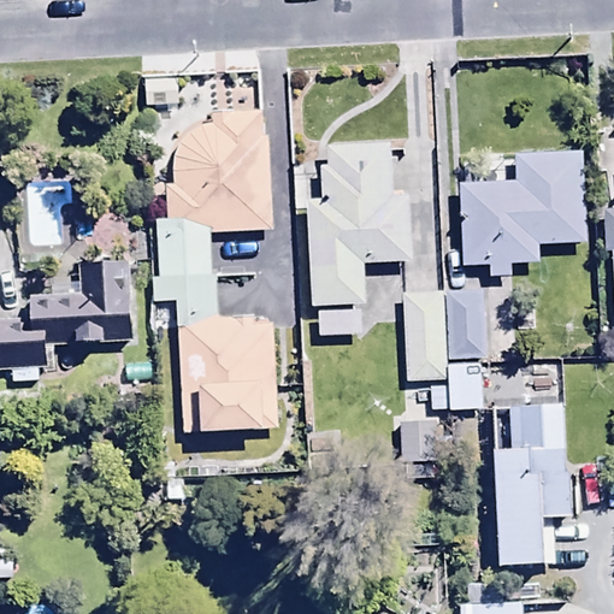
[(146,78),(146,105),(178,105),(178,78),(146,78)]
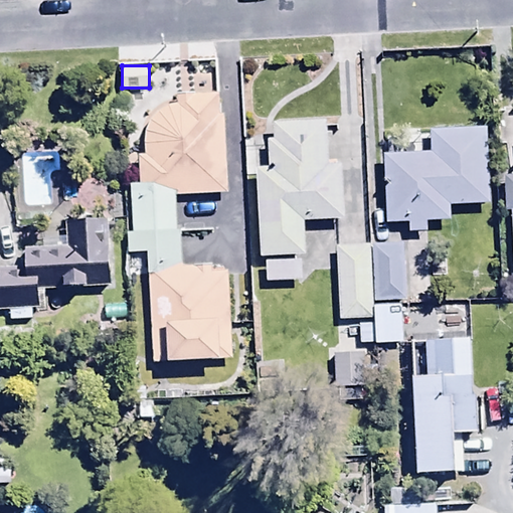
[(148,267),(182,264),(181,225),(177,225),(175,193),(228,191),(224,113),(220,113),(219,91),(176,93),(177,103),(158,109),(147,123),(144,135),(145,154),(139,153),(140,182),(132,182),(133,231),(128,231),(128,251),(147,251),(148,267)]
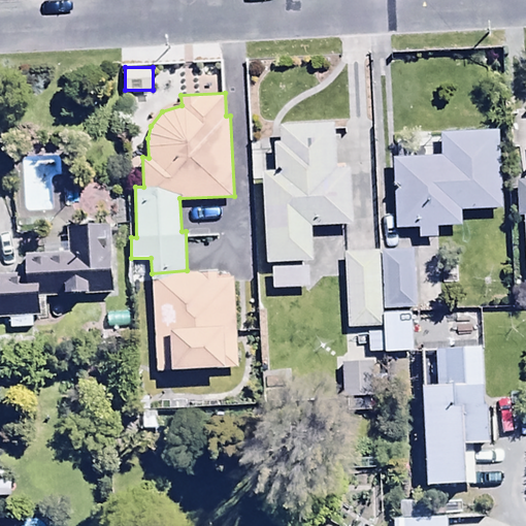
[(264,169),(267,259),(313,258),(311,224),(352,223),(350,164),(336,164),(335,121),(281,123),(282,141),(273,141),(274,169),(264,169)]
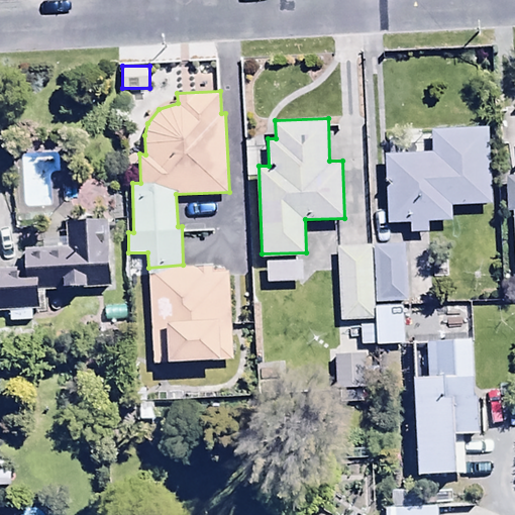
[(489,125),(430,127),(431,150),(384,152),(386,221),(410,220),(410,231),(428,230),(427,220),(451,219),(451,203),(492,202),(489,125)]
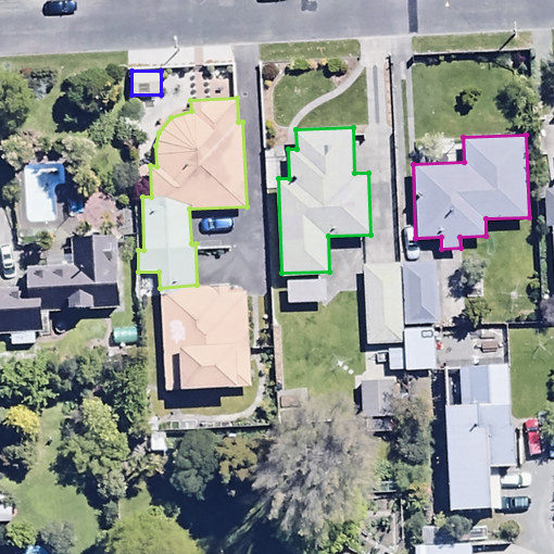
[(553,186),(543,187),(544,226),(551,225),(553,284),(553,186)]
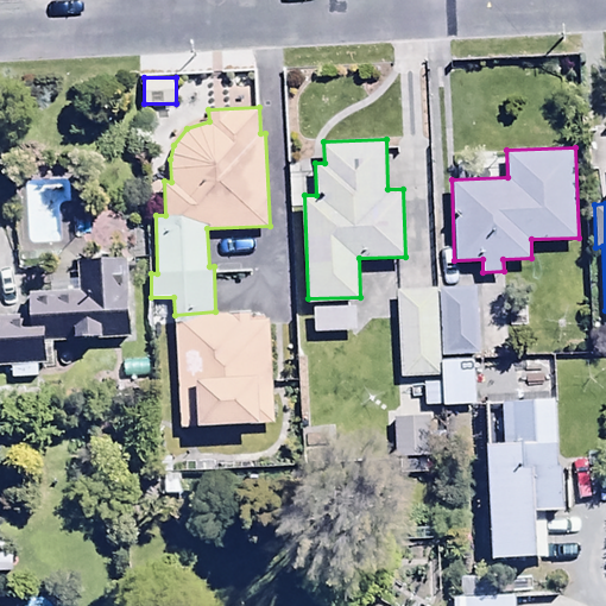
[(54,361),(52,339),(131,336),(127,251),(80,252),(81,276),(30,278),(31,314),(0,314),(0,365),(12,365),(12,377),(38,376),(38,361),(54,361)]
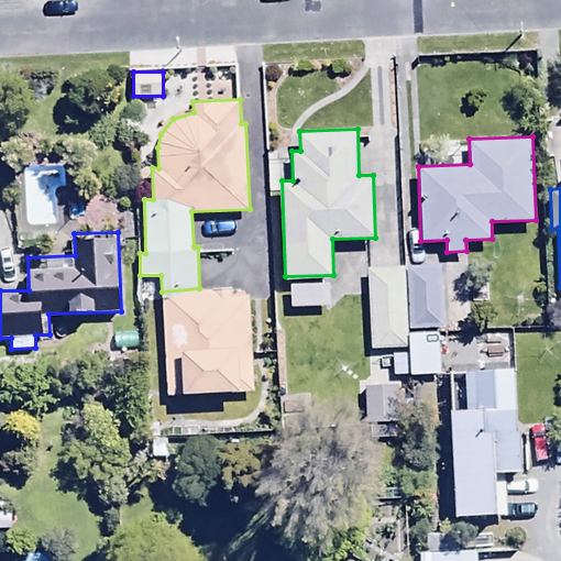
[(470,264),(369,266),(370,347),(408,345),(408,352),(393,352),(393,373),(441,372),(441,330),(471,330),(470,264)]
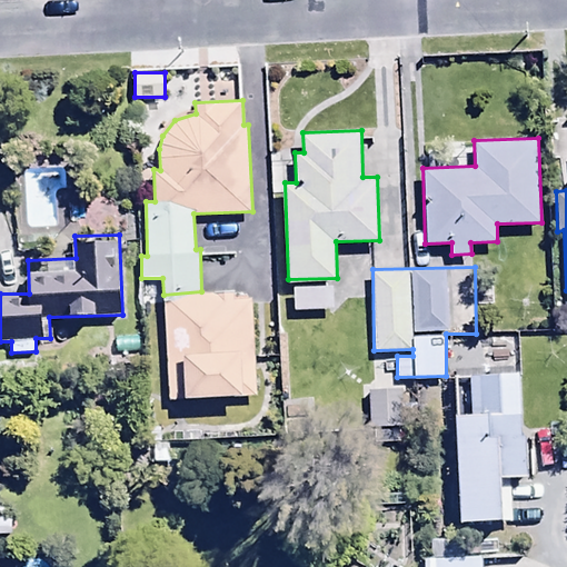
[(334,285),(294,286),(294,309),(334,309),(334,285)]
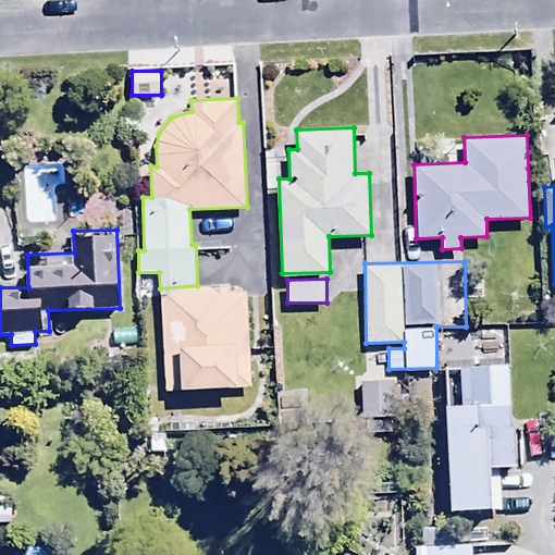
[(197,285),(160,288),(164,392),(174,392),(173,386),(230,384),(230,389),(251,387),(247,291),(231,292),(230,283),(197,285)]
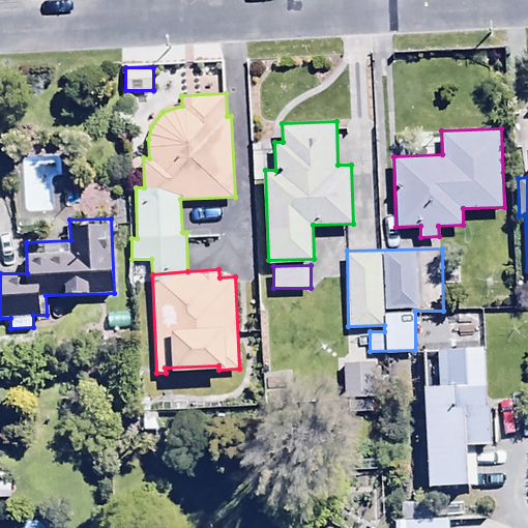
[(439,381),(423,382),(428,482),(465,480),(465,485),(478,485),(476,448),(467,448),(466,441),(492,440),(491,400),(486,400),(484,343),(438,345),(439,381)]
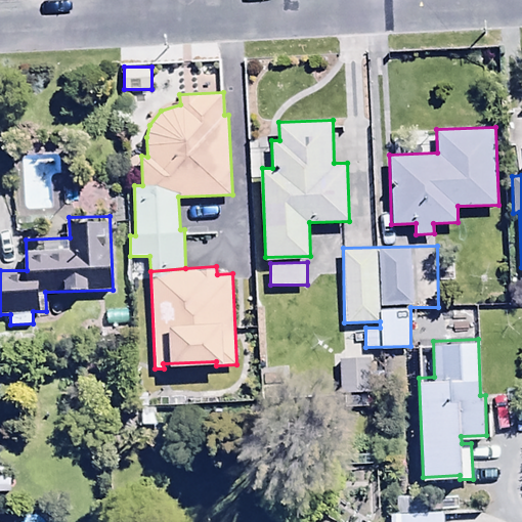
[(341,406),(372,405),(371,356),(340,356),(341,406)]
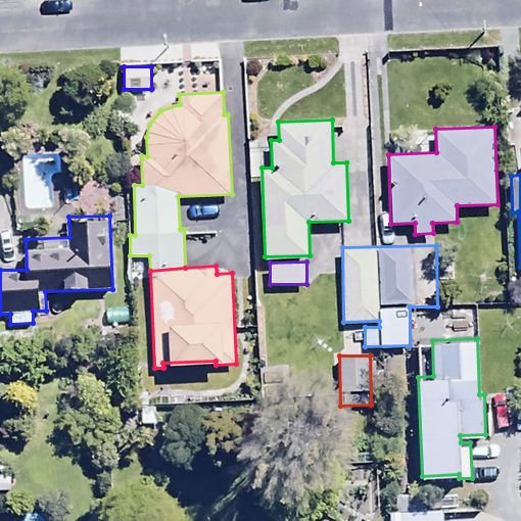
All buildings are outlined.
